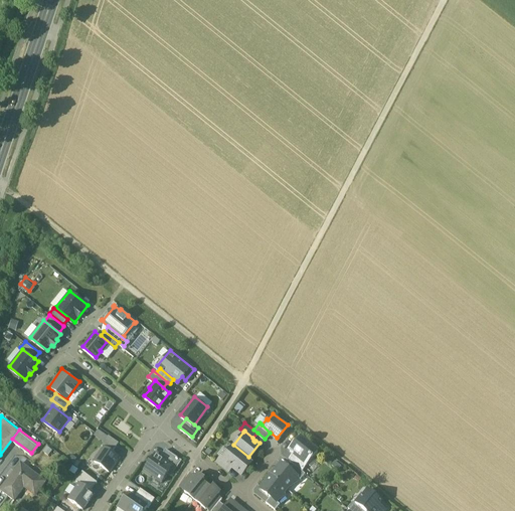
[(119,440),(109,434),(102,443),(112,450),(119,440)]
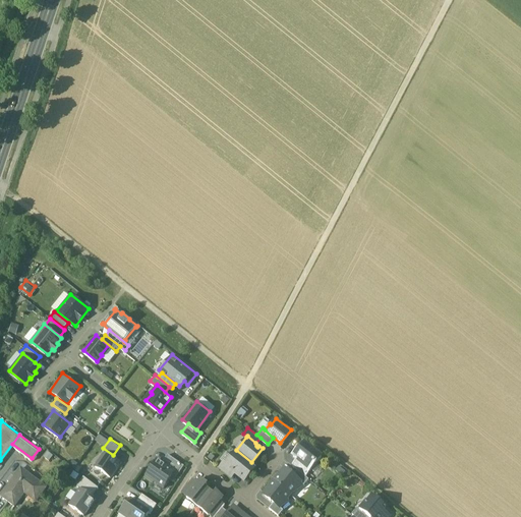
[(322,454),(304,440),(299,447),(298,446),(292,453),(297,457),(309,467),(310,467),(315,460),(322,454)]
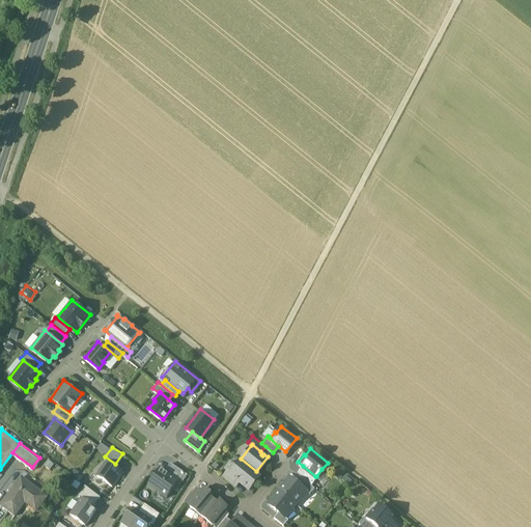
[(122,470),(107,459),(96,473),(113,483),(122,470)]
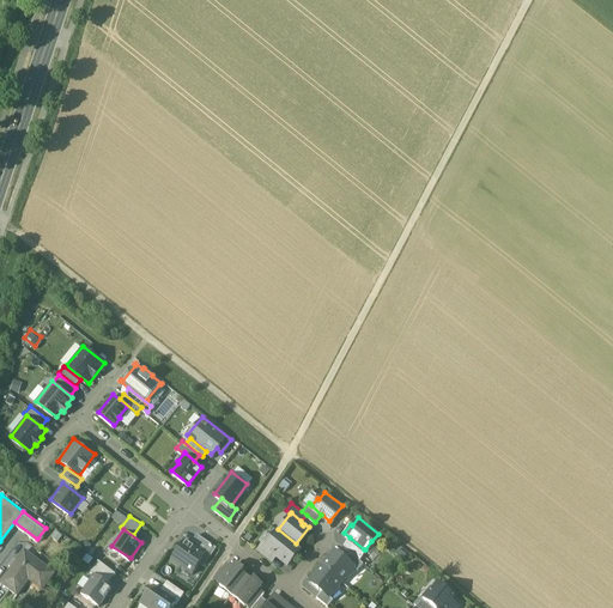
[(266,543),(266,545),(275,553),(278,554),(281,554),(284,557),(283,558),(287,563),(299,546),(296,543),(278,529),(266,543)]
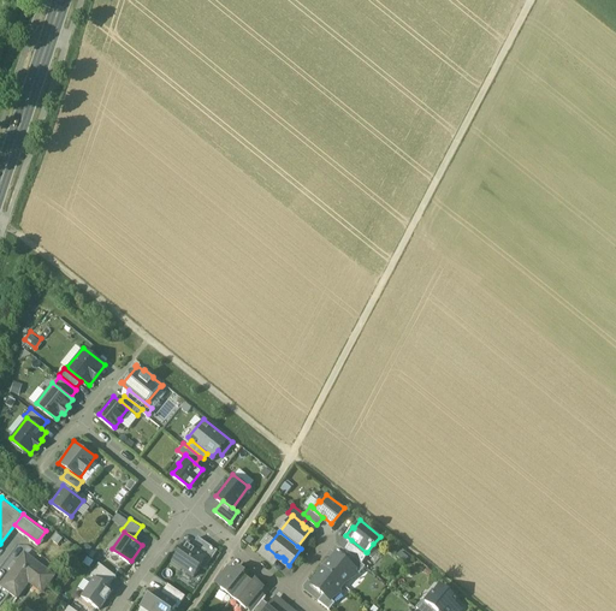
[(218,547),(199,534),(191,544),(207,555),(201,564),(205,567),(211,557),(218,547)]
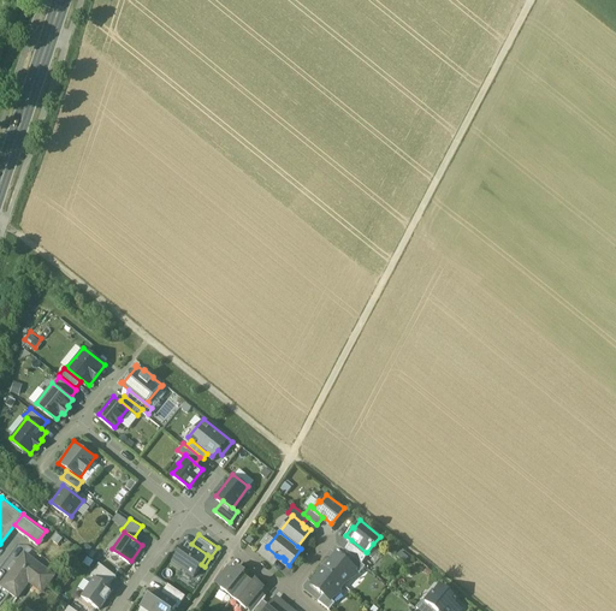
[(184,540),(172,557),(194,573),(206,556),(184,540)]
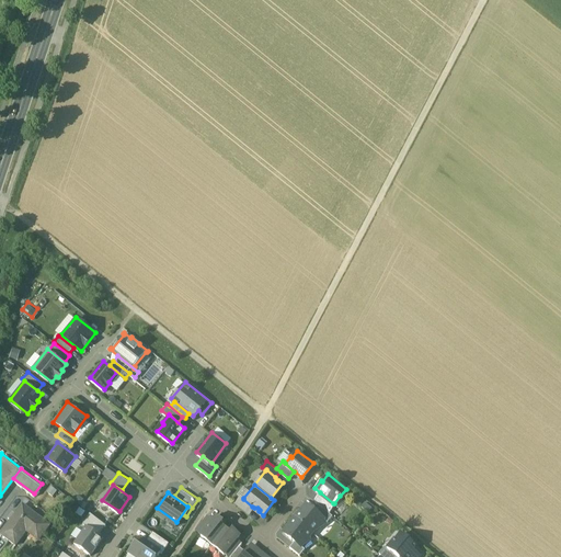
[(333,503),(320,492),(315,499),(320,503),(329,510),(334,503),(333,503)]
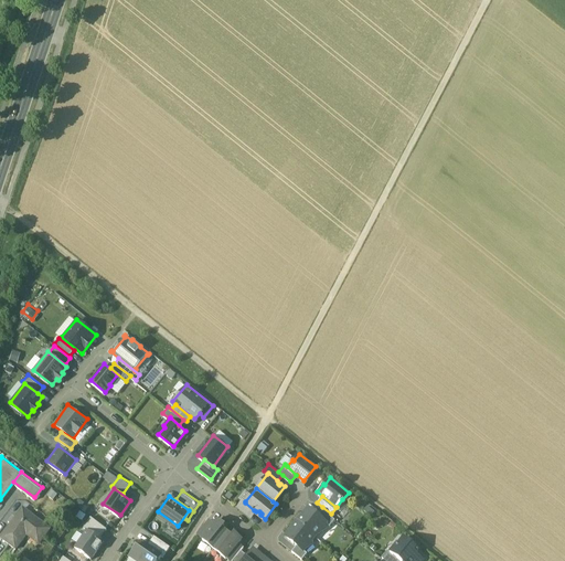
[(254,510),(245,503),(245,501),(243,499),(238,506),(249,515),(254,510)]
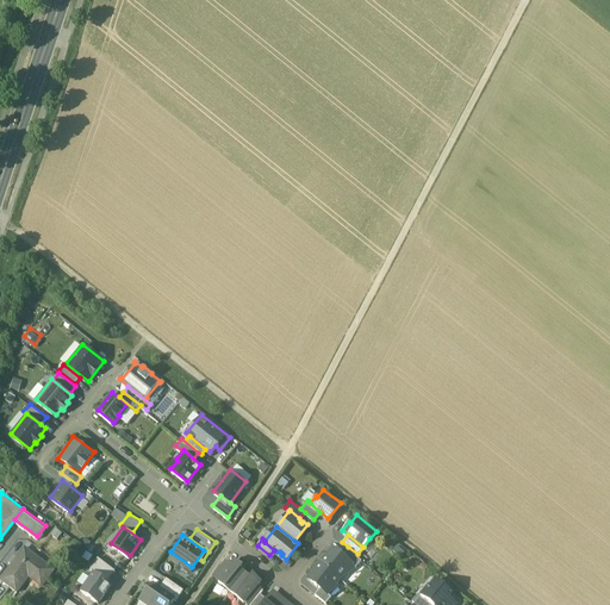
[(25,544),(0,577),(17,588),(32,568),(45,578),(54,567),(25,544)]
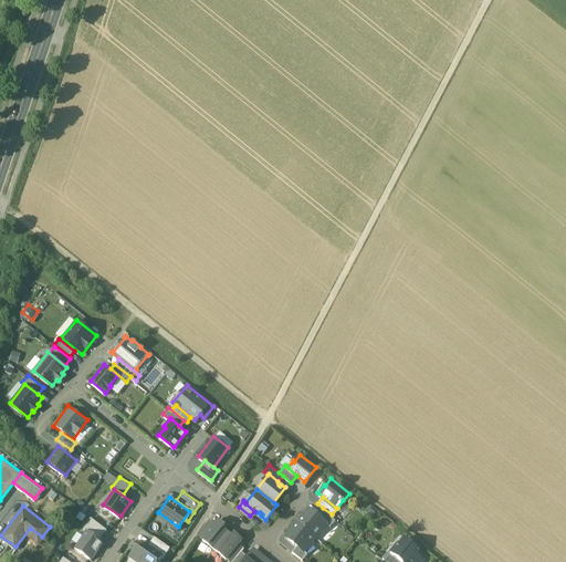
[(317,513),(308,507),(297,521),(315,536),(316,533),(324,529),(322,527),(326,522),(326,521),(317,513)]
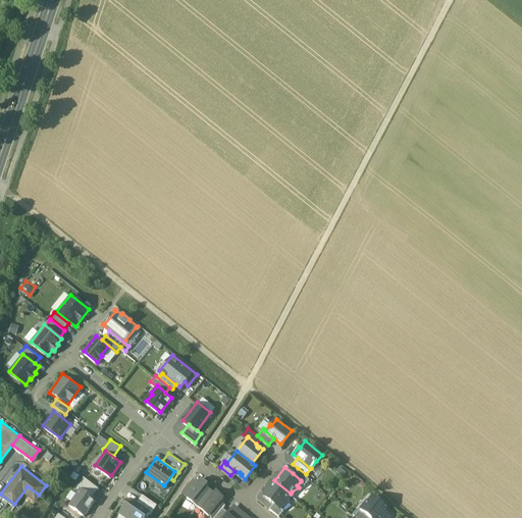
[(306,474),(298,468),(293,473),(301,480),(301,481),(305,483),(309,478),(306,474)]
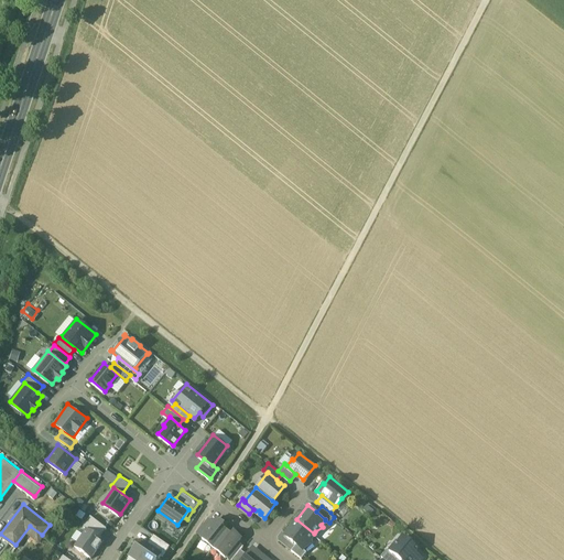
[(106,525),(90,514),(83,524),(99,535),(106,525)]
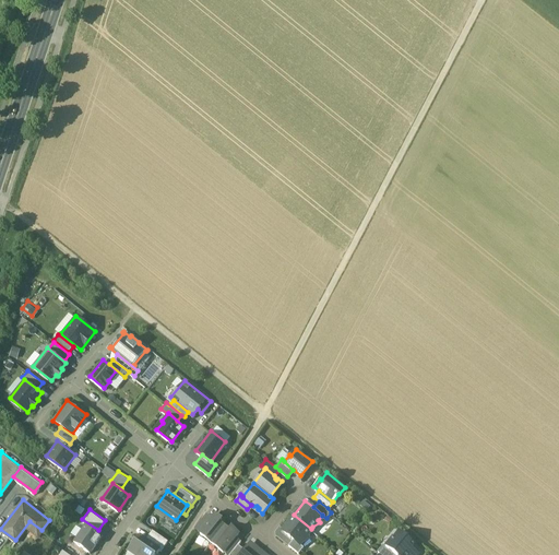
[(212,516),(206,511),(195,526),(201,530),(212,516)]
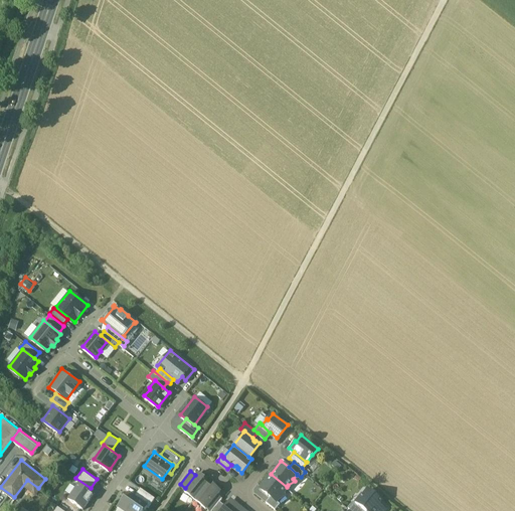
[(185,488),(184,489),(195,498),(207,482),(204,479),(204,480),(202,478),(204,476),(198,472),(195,475),(185,488)]
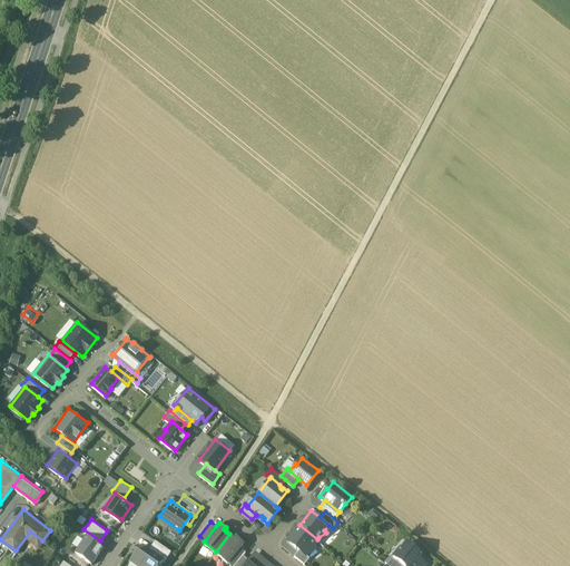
[(317,539),(300,525),(287,538),(298,548),(306,554),(306,553),(307,552),(315,546),(313,544),(317,539)]
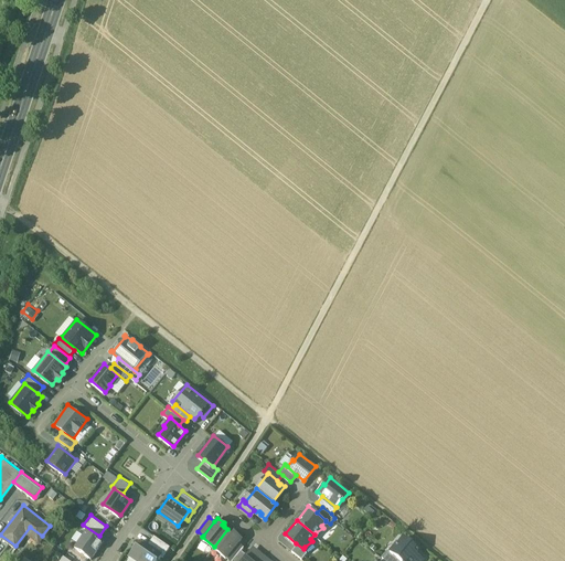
[(104,539),(86,528),(74,546),(91,558),(104,539)]
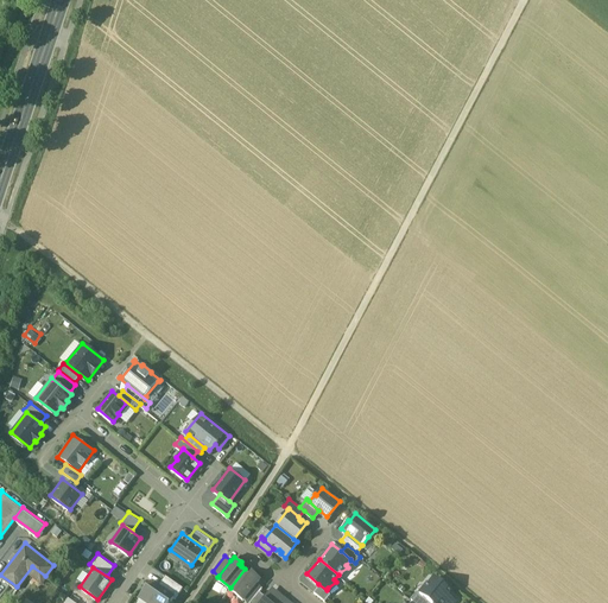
[(245,569),(230,588),(242,597),(244,596),(255,582),(259,577),(253,571),(251,573),(248,572),(245,569)]
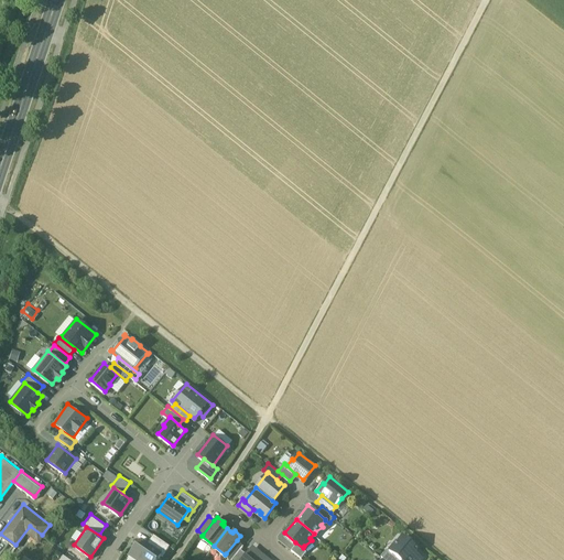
[(170,544),(153,532),(147,542),(161,552),(163,553),(170,544)]
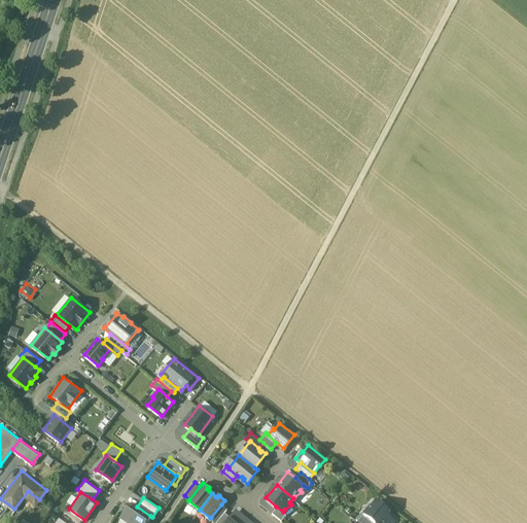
[(376,499),(372,506),(371,504),(364,513),(363,513),(376,522),(377,522),(391,522),(394,520),(387,514),(389,511),(376,499)]
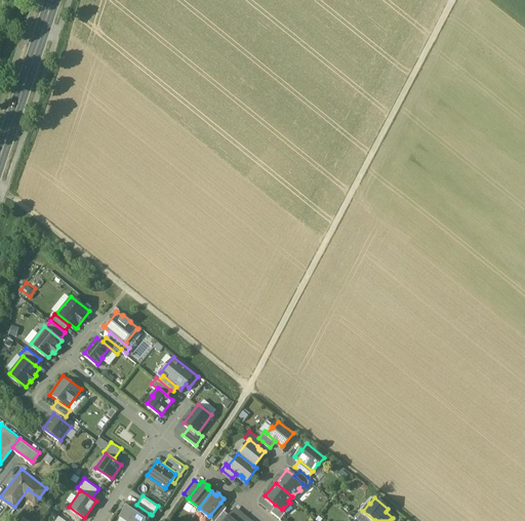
[(130,501),(120,515),(129,520),(145,520),(150,514),(136,505),(130,501)]
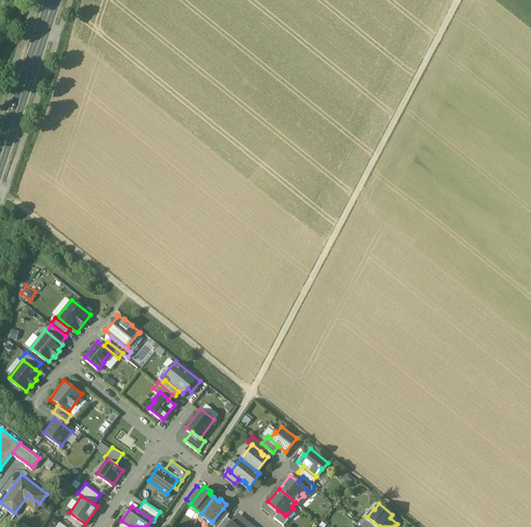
[(223,508),(213,521),(218,525),(226,516),(229,512),(223,508)]
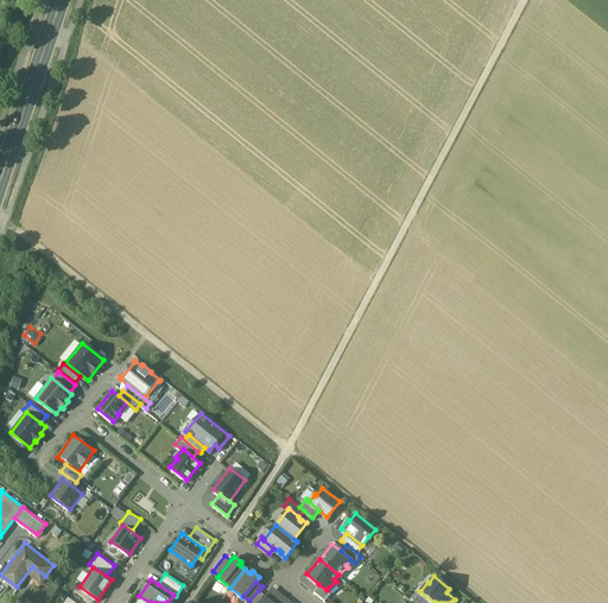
[(327,590),(318,584),(314,590),(324,598),(330,592),(327,589),(327,590)]
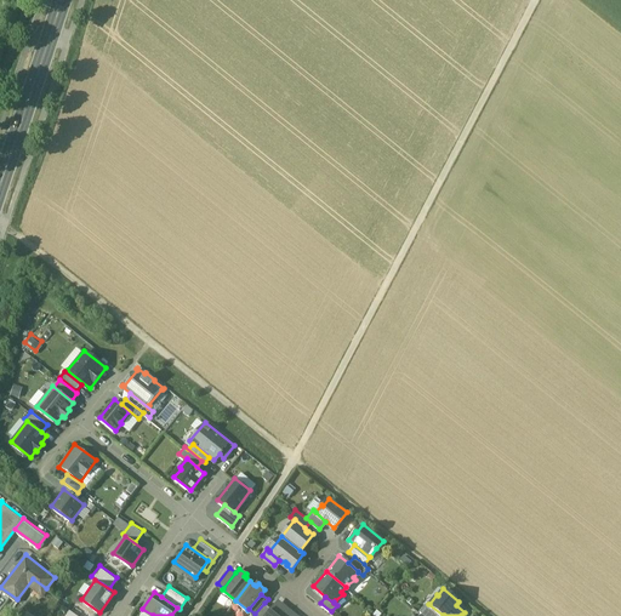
[(265,615),(297,615),(278,599),(265,615)]
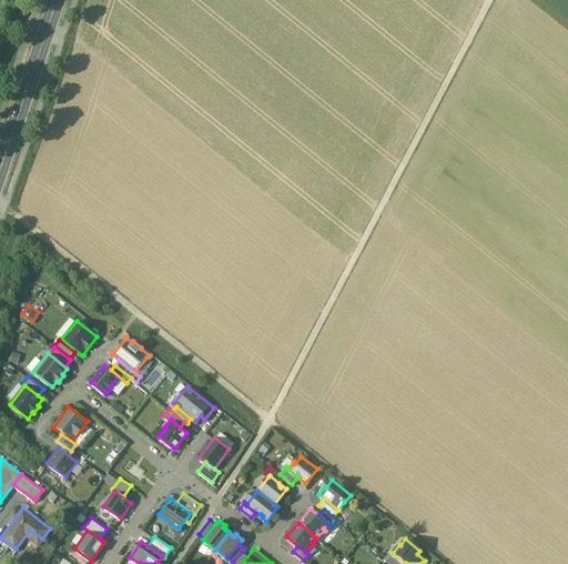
[(404,563),(405,563),(392,553),(393,553),(389,551),(384,559),(386,561),(391,563),(404,563)]
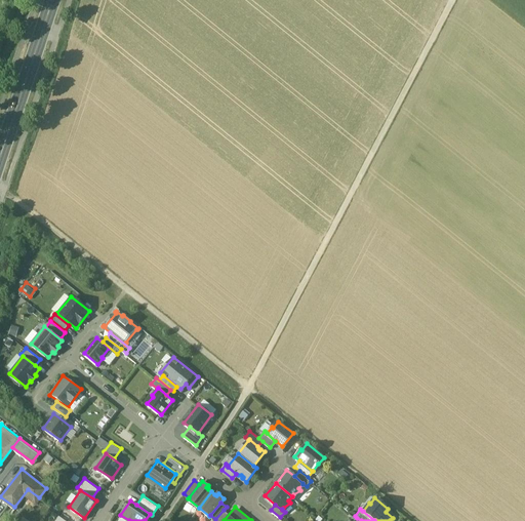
[(215,519),(215,520),(216,520),(224,520),(230,514),(224,510),(215,519)]
